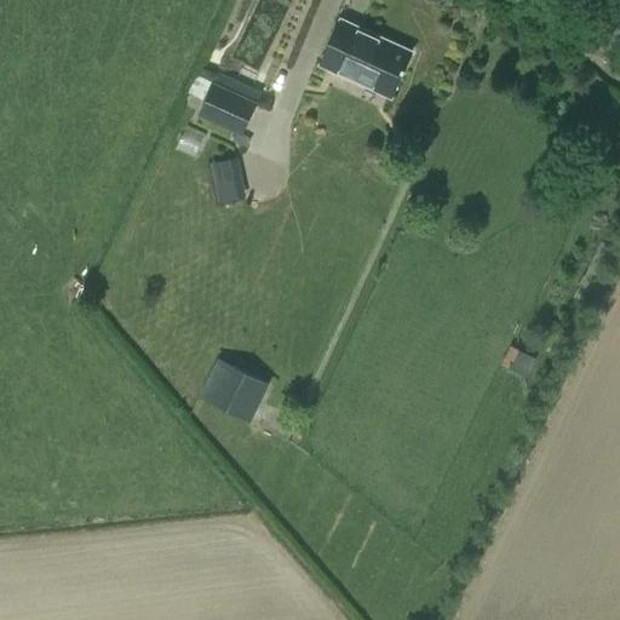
[(390,99),(401,76),(402,73),(405,74),(406,69),(405,69),(411,53),(409,52),(409,55),(389,46),(388,46),(378,42),(379,39),(342,21),(332,44),(320,67),(390,99)]
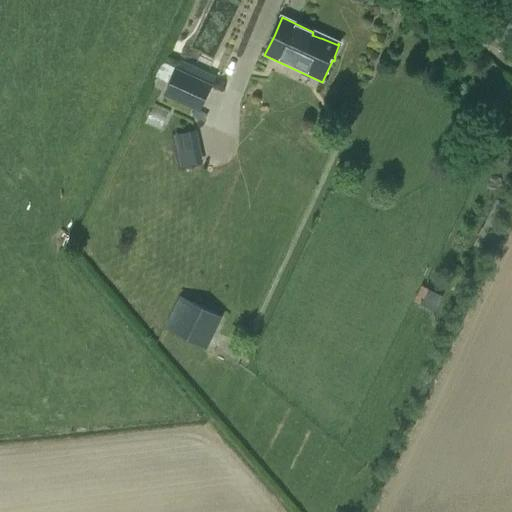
[(164,95),(200,112),(217,77),(181,60),(164,95)]
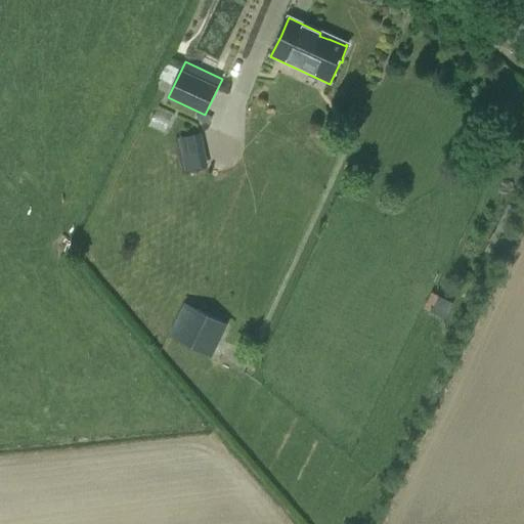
[(175,129),(176,114),(162,113),(161,127),(175,129)]
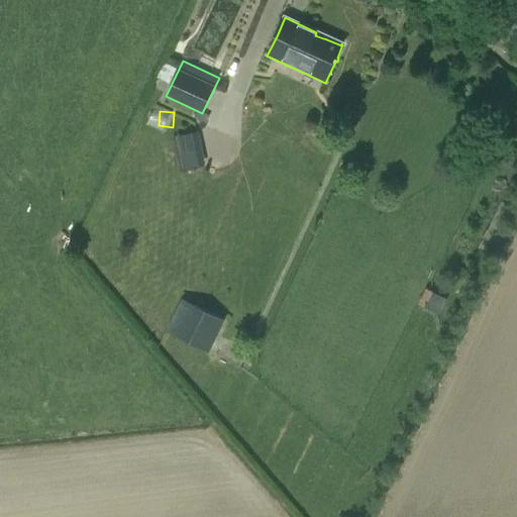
[(193,172),(210,168),(203,135),(187,138),(193,172)]
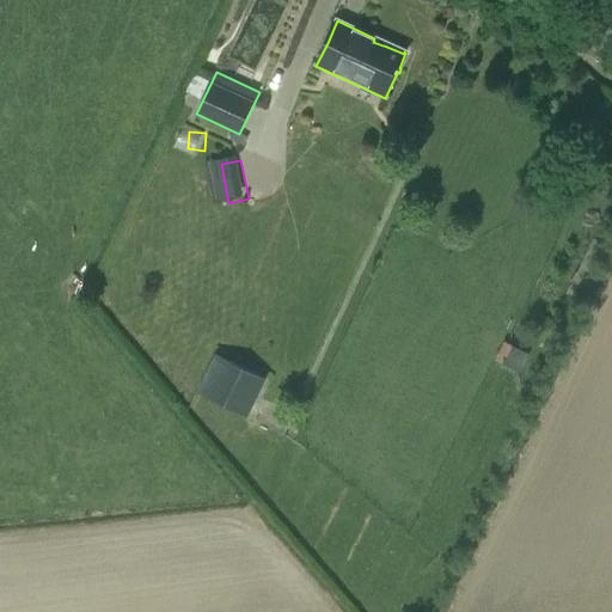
[(519,289),(510,306),(524,313),(533,297),(519,289)]
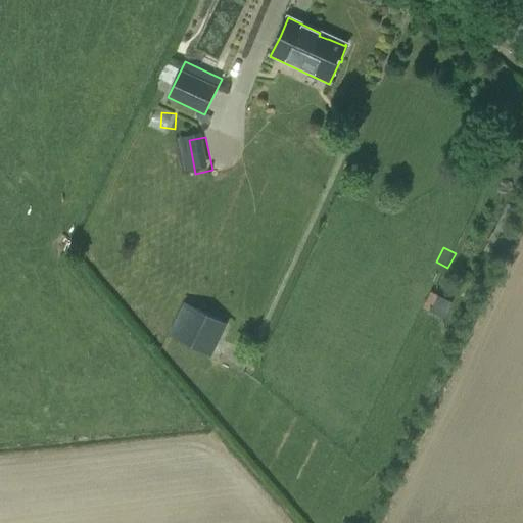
[(453,302),(437,295),(429,312),(444,319),(453,302)]
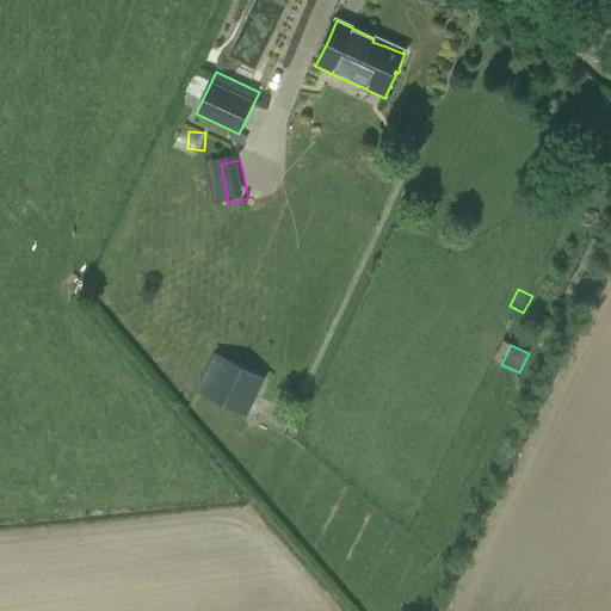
[(196,390),(248,417),(266,380),(215,353),(196,390)]
